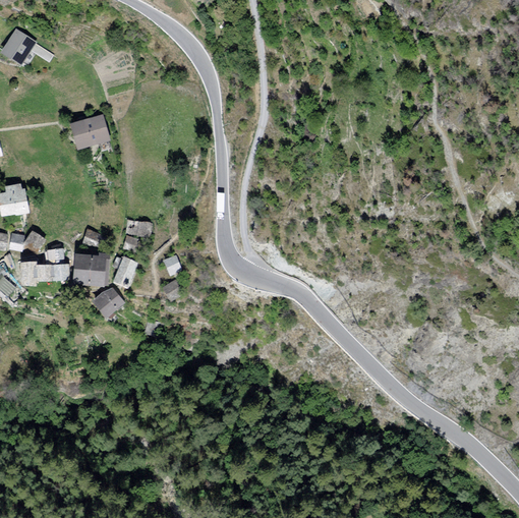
[(52,54),(16,31),(3,52),(20,63),(30,49),(48,61),(52,54)]
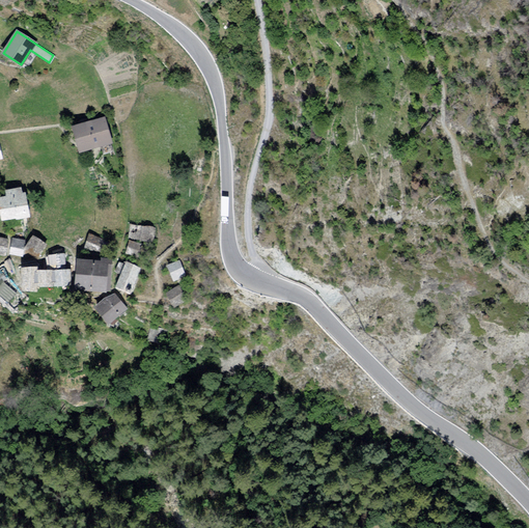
[(104,116),(73,126),(79,150),(111,141),(104,116)]
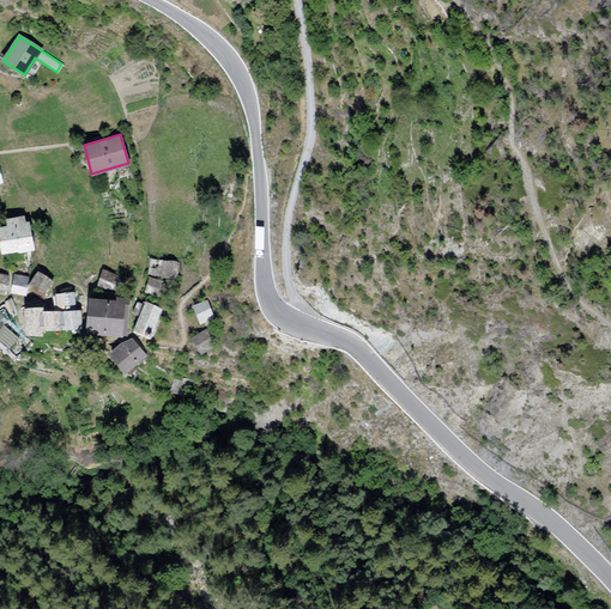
[(7,225),(0,226),(0,248),(1,254),(17,250),(18,253),(34,249),(29,221),(25,221),(24,217),(6,219),(7,225)]
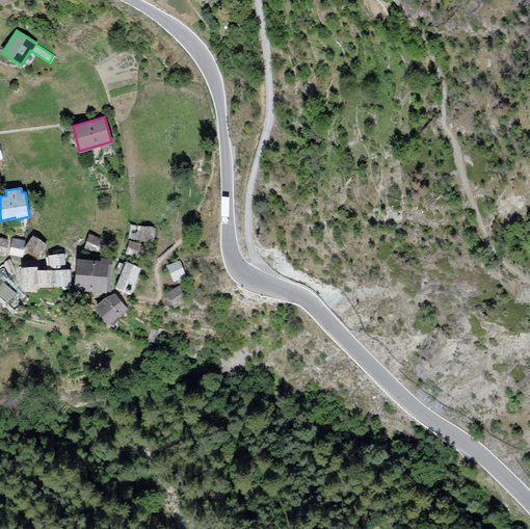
[(155,226),(129,221),(127,237),(152,241),(155,226)]
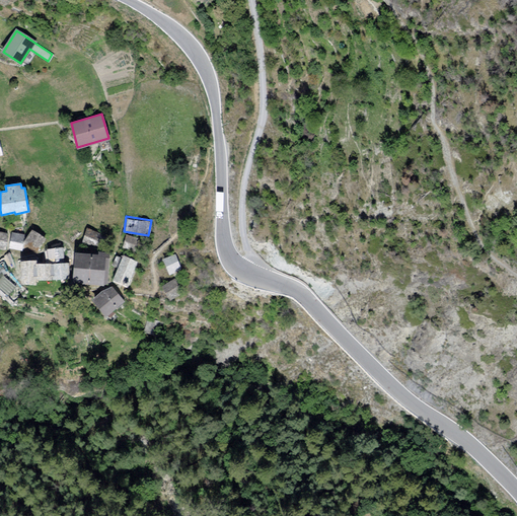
[(101,233),(85,227),(80,239),(96,245),(101,233)]
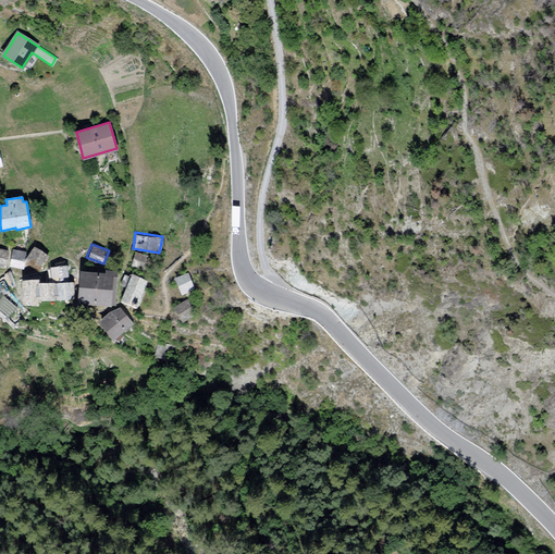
[(45,255),(34,247),(25,259),(36,267),(45,255)]
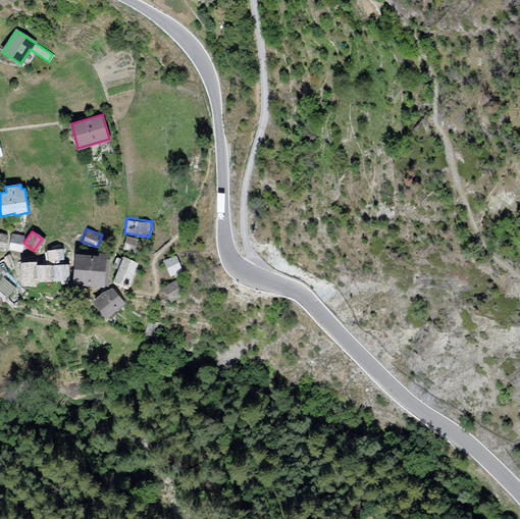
[(23,236),(12,234),(9,249),(20,251),(23,236)]
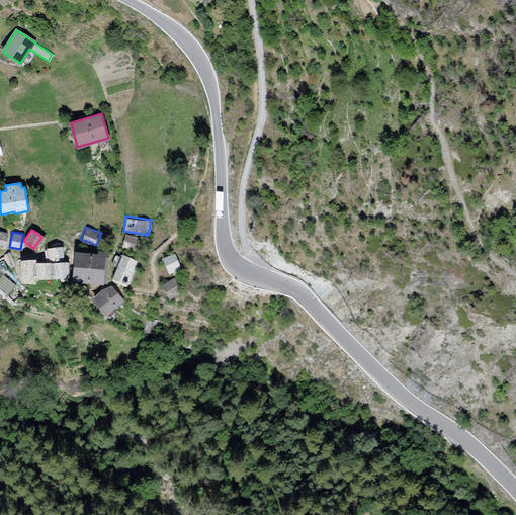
[(136,236),(124,233),(121,244),(133,247),(136,236)]
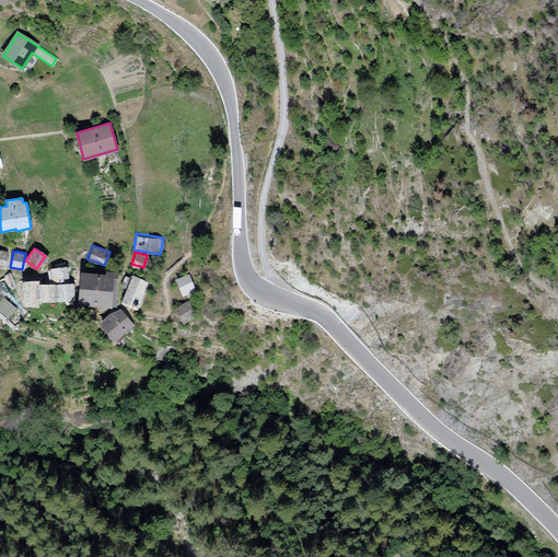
[(68,267),(53,269),(54,282),(69,280),(68,267)]
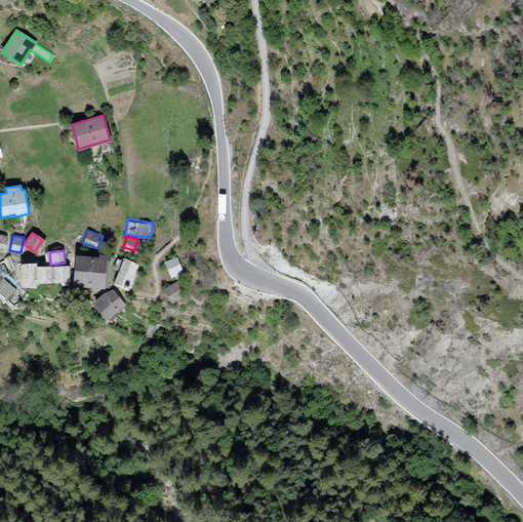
[(175,254),(164,258),(170,274),(182,269),(175,254)]
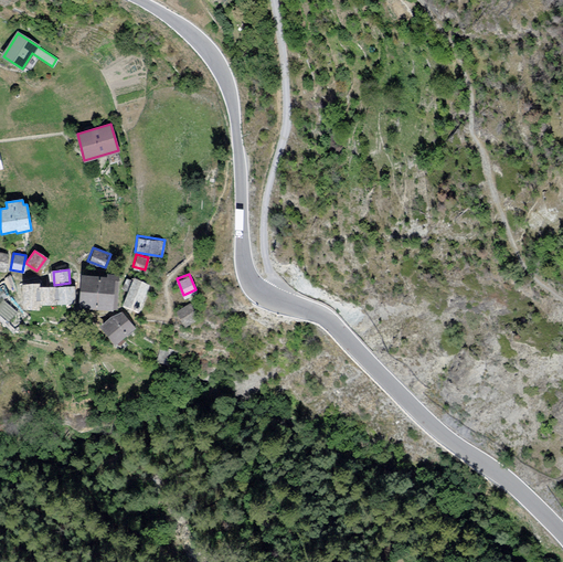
[(113,278),(82,276),(81,304),(110,306),(113,278)]
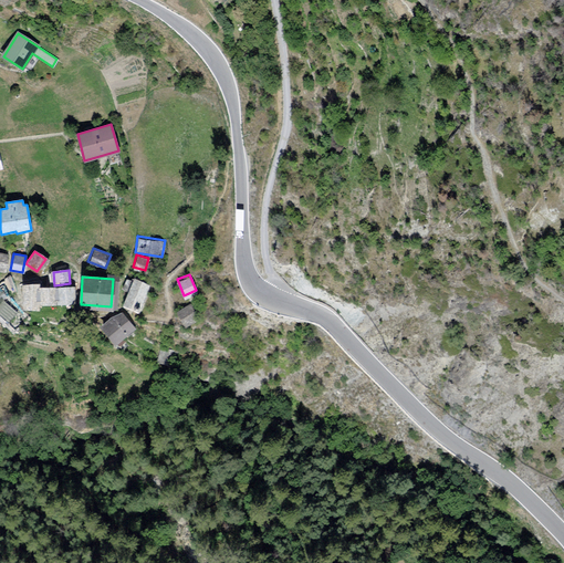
[(148,284),(134,279),(123,305),(137,311),(148,284)]
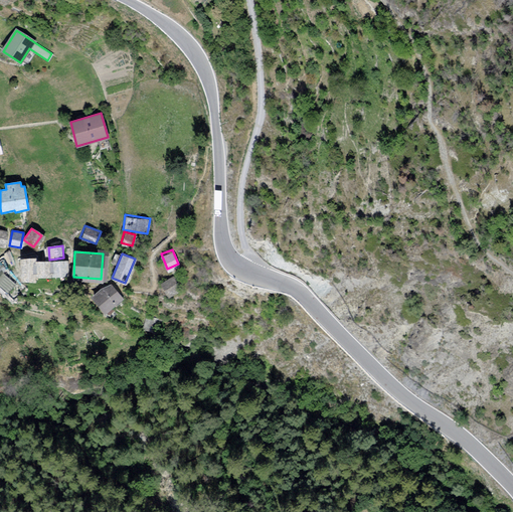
[(33,260),(20,259),(20,280),(33,280),(33,260)]
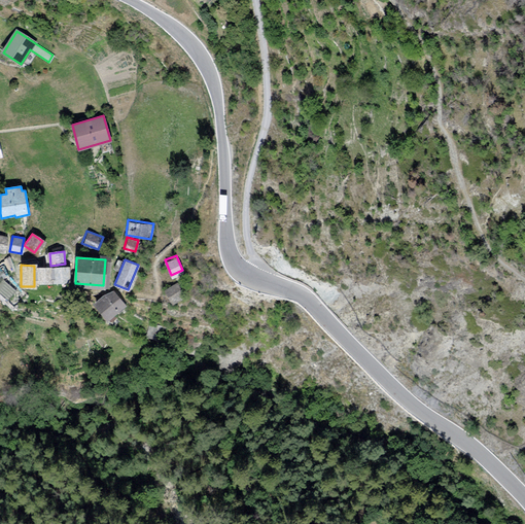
[(67,266),(51,268),(54,282),(69,280),(67,266)]
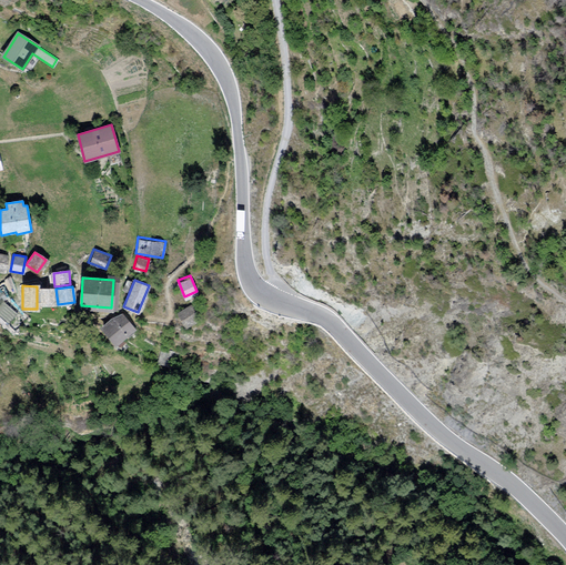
[(54,289),(40,289),(40,304),(54,304),(54,289)]
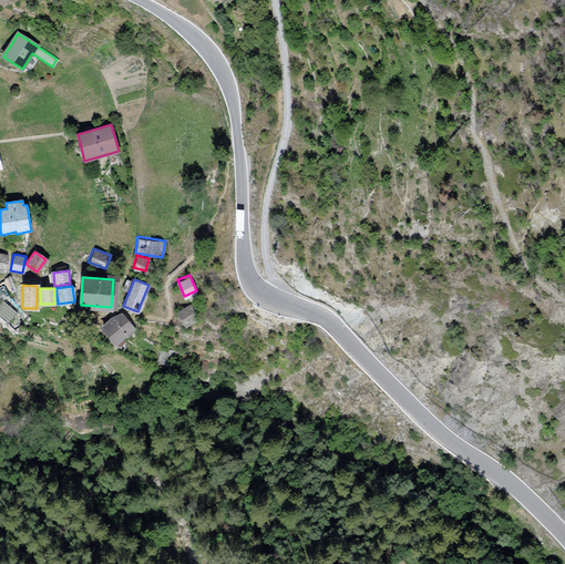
[(4,294),(0,289),(0,313),(12,326),(20,318),(0,298),(4,294)]
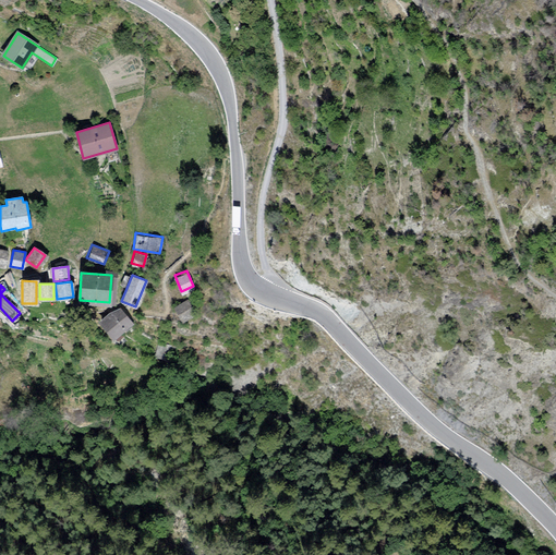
[(181,320),(193,314),(185,299),(173,304),(181,320)]
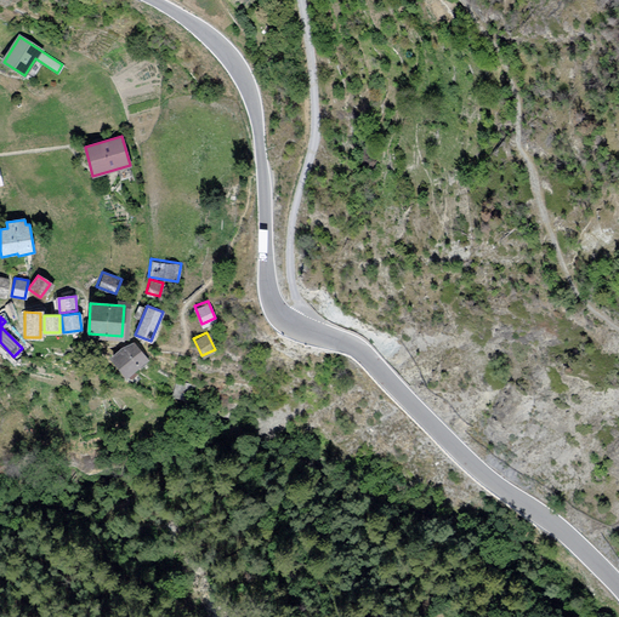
[(147,360),(135,347),(114,365),(126,380),(147,360)]
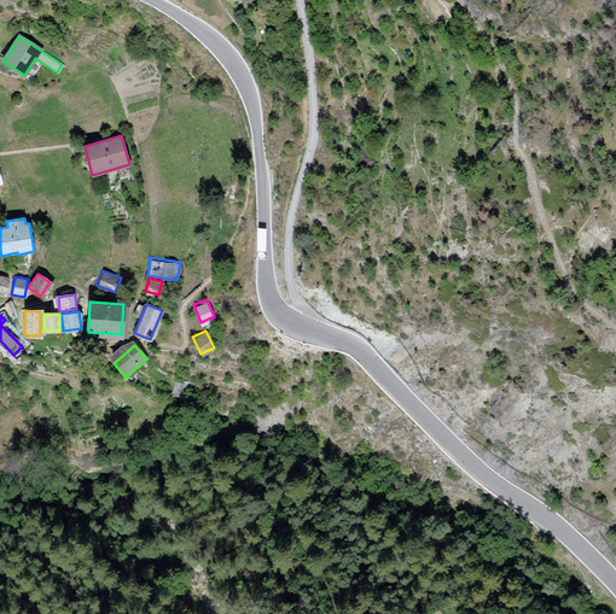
[(192,384),(174,378),(169,393),(187,399),(192,384)]
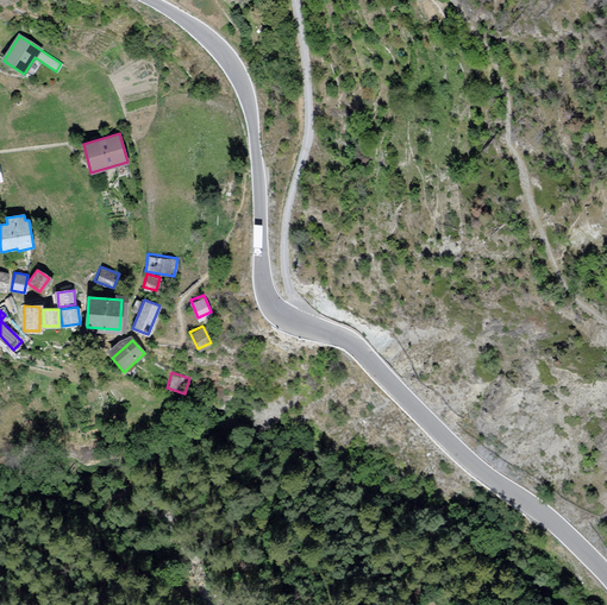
All buildings are outlined.
